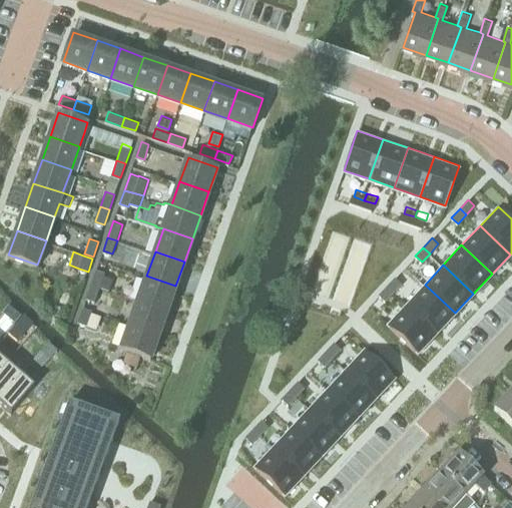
[(92,283),(101,286),(106,271),(97,268),(92,283)]
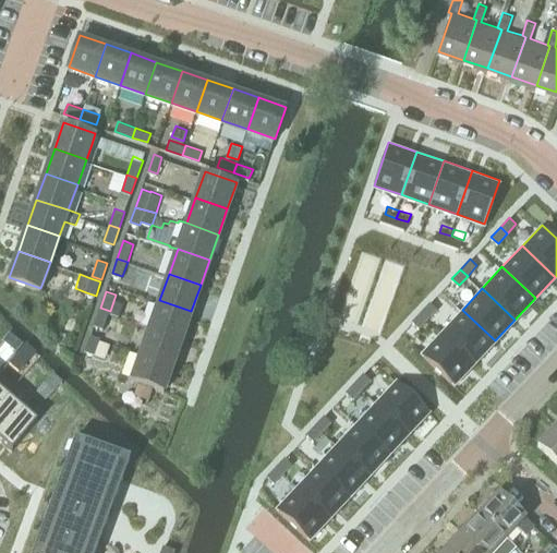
[(182,336),(191,311),(159,300),(150,324),(182,336)]
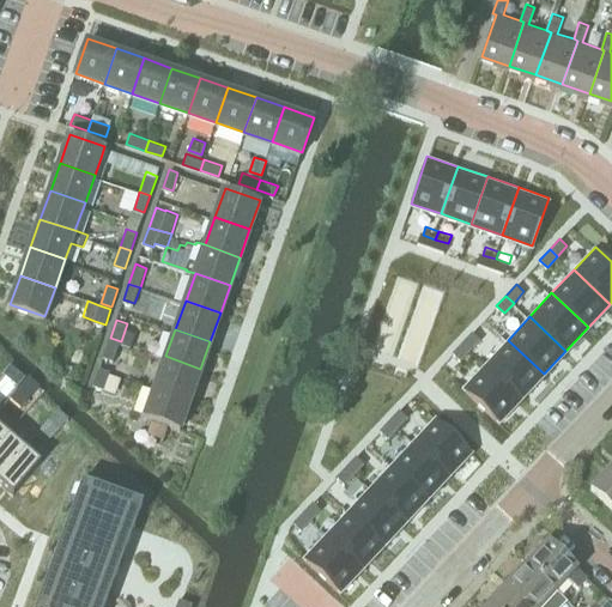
[(473,331),(464,341),(471,348),(482,338),(473,331)]
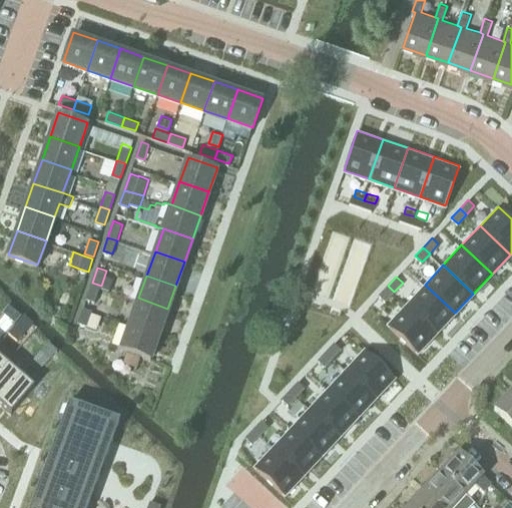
[(96,301),(101,286),(92,283),(86,298),(96,301)]
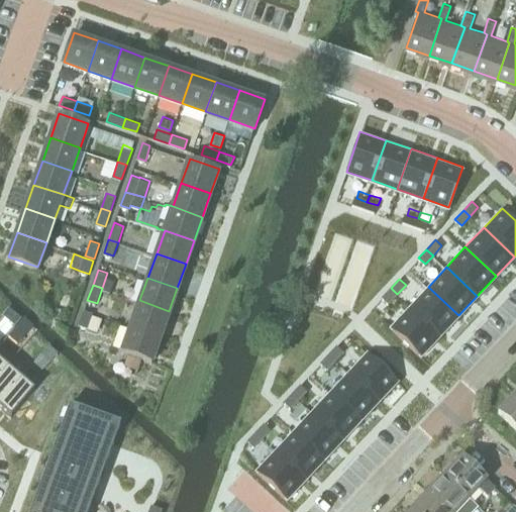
[(428,287),(409,306),(440,335),(458,315),(428,287)]
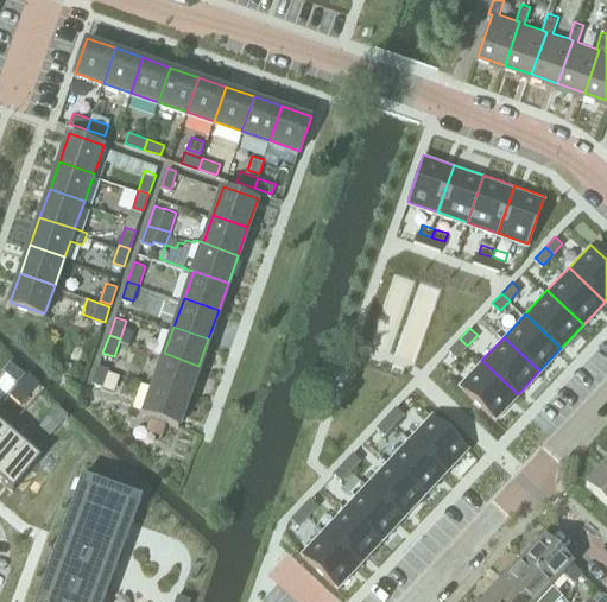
[(460,338),(450,349),(457,356),(467,346),(460,338)]
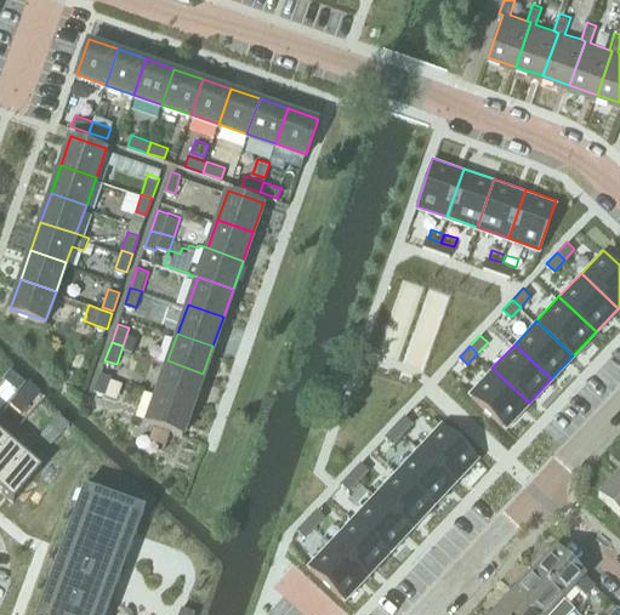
[(192,403),(203,374),(168,360),(158,391),(192,403)]
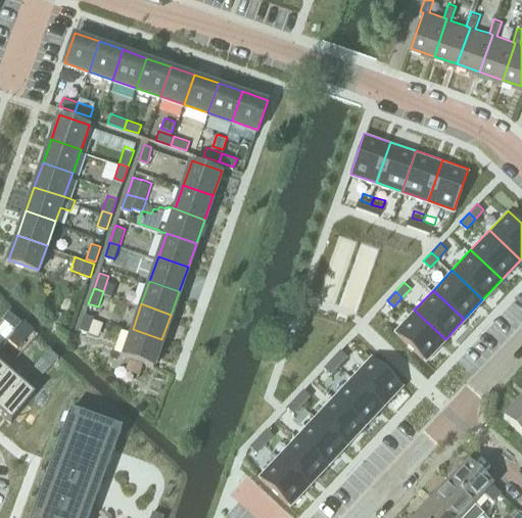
[(414,310),(394,330),(426,360),(445,339),(414,310)]
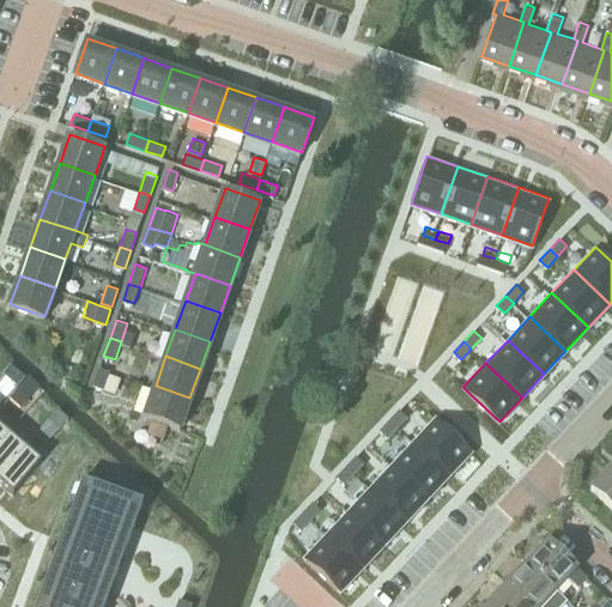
[(116,392),(122,375),(110,371),(111,369),(101,365),(94,384),(116,392)]
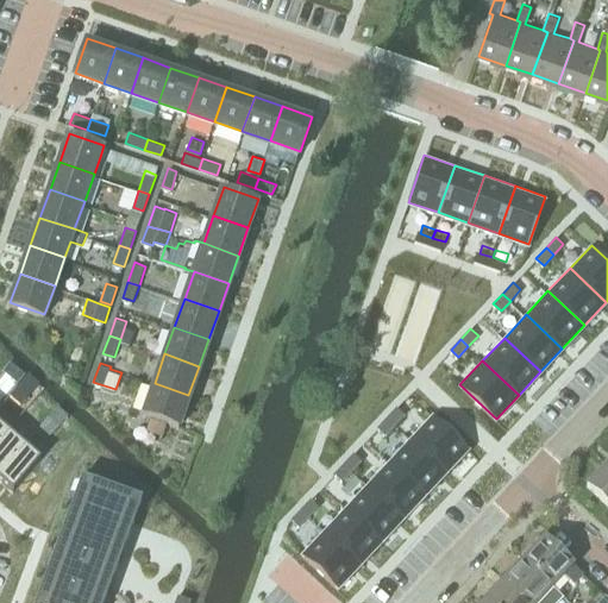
[(179,424),(188,395),(155,383),(144,412),(179,424)]
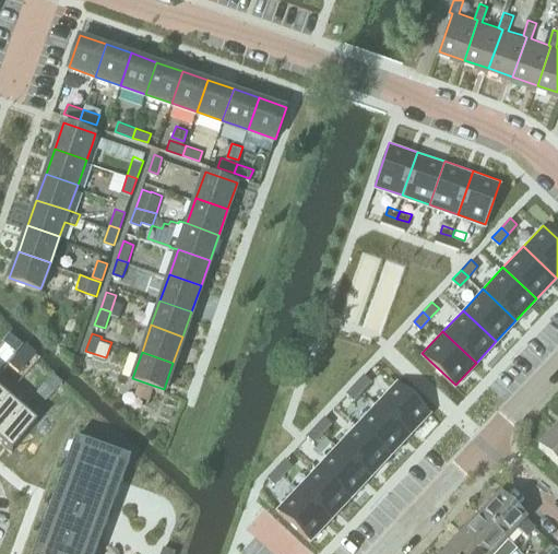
[(368,369),(358,380),(365,386),(375,376),(368,369)]
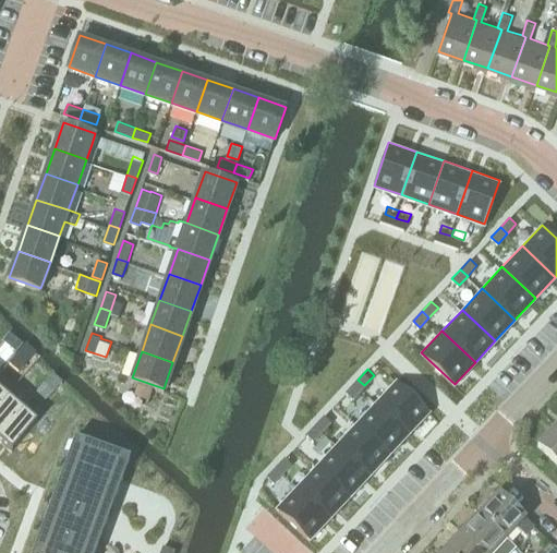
[(358,380),(348,389),(355,396),(364,385),(358,380)]
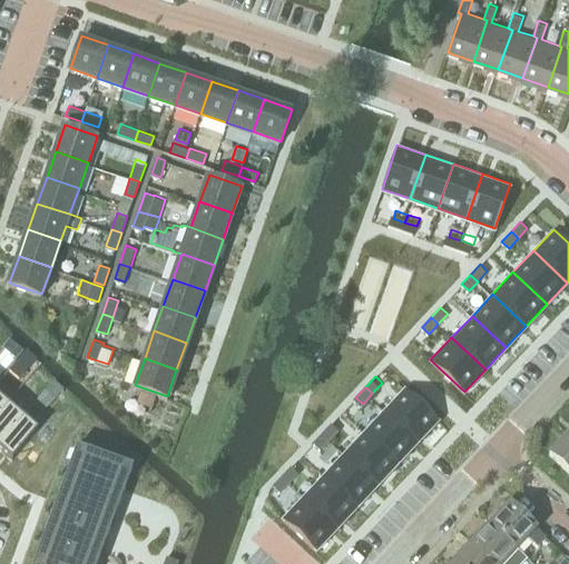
[(405,387),(385,409),(419,441),(439,418),(405,387)]
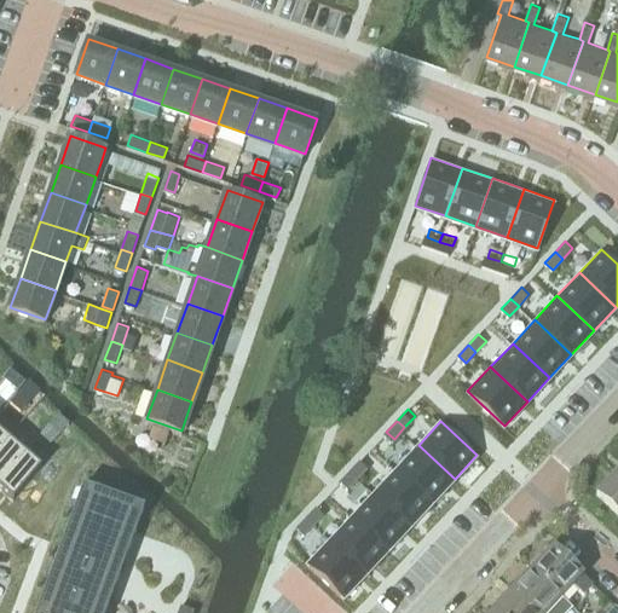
[(4,444),(0,447),(0,481),(21,458),(4,444)]
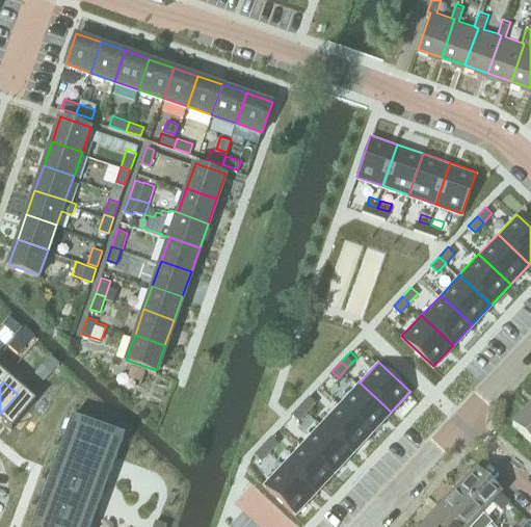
[(360,383),(341,402),(372,431),(391,412),(360,383)]
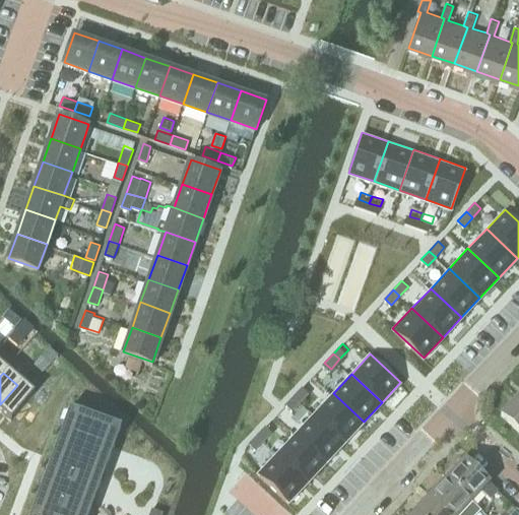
[(17,385),(0,404),(0,421),(6,427),(31,397),(17,385)]
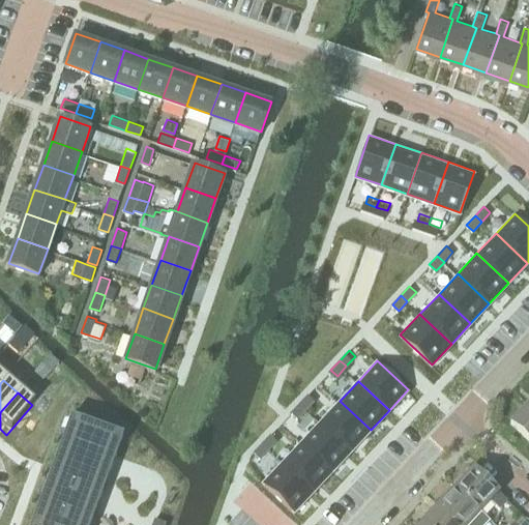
[(301,401),(292,411),(298,416),(307,407),(301,401)]
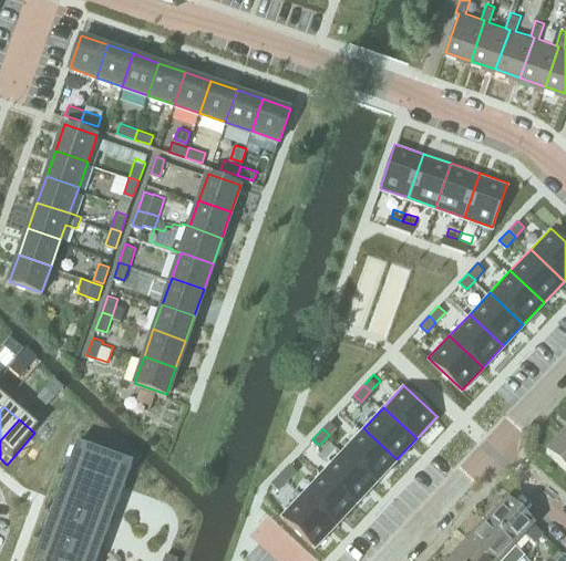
[(363,428),(342,450),(376,481),(397,459),(363,428)]
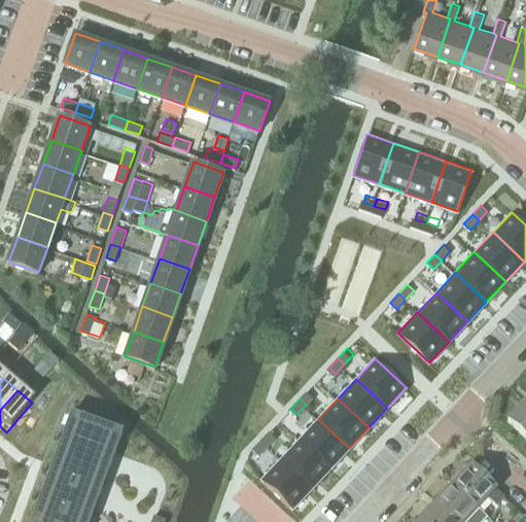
[(525,399),(510,417),(525,432),(525,399)]
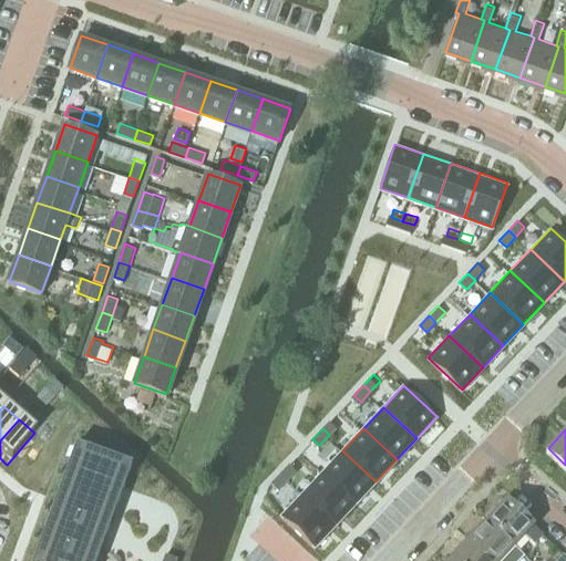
[(312,439),(302,449),(309,456),(319,445),(312,439)]
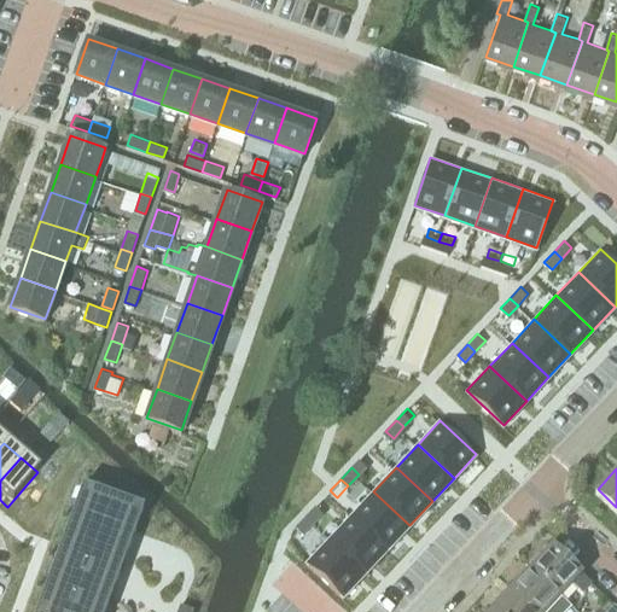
[(104,611),(145,503),(85,481),(35,611),(104,611)]
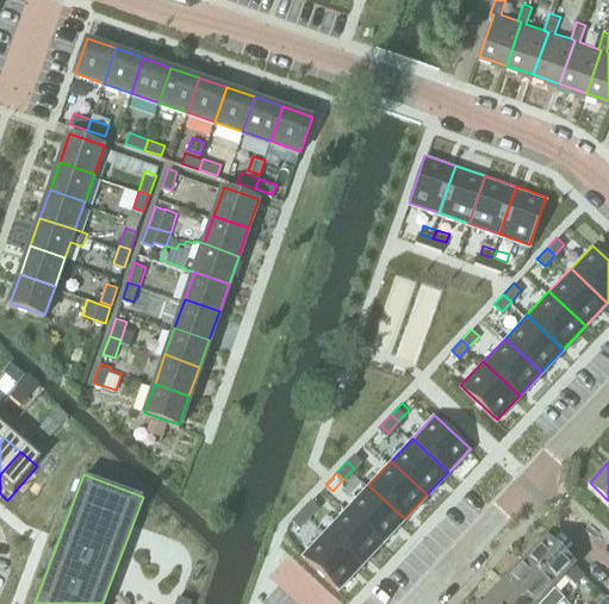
[(368,485),(347,508),(384,541),(404,518),(368,485)]
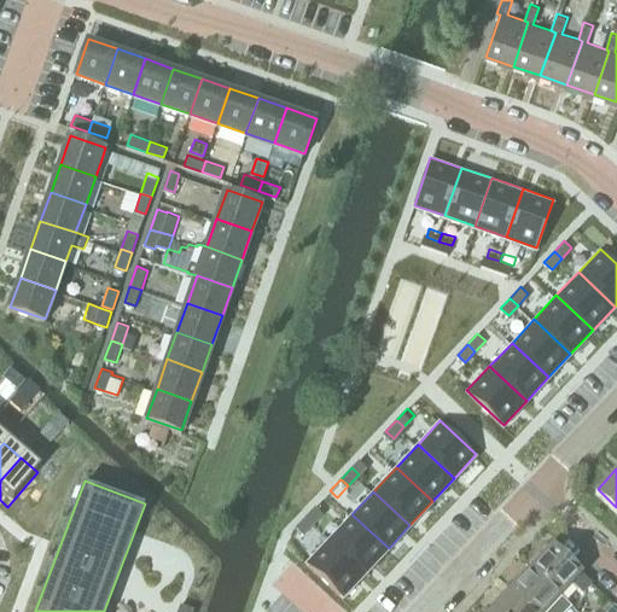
[(319,502),(308,514),(315,520),(326,510),(319,502)]
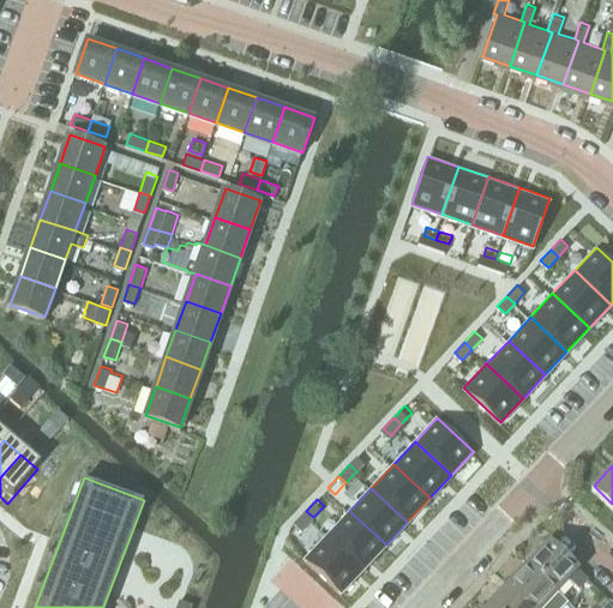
[(306,511),(295,522),(302,529),(313,517),(306,511)]
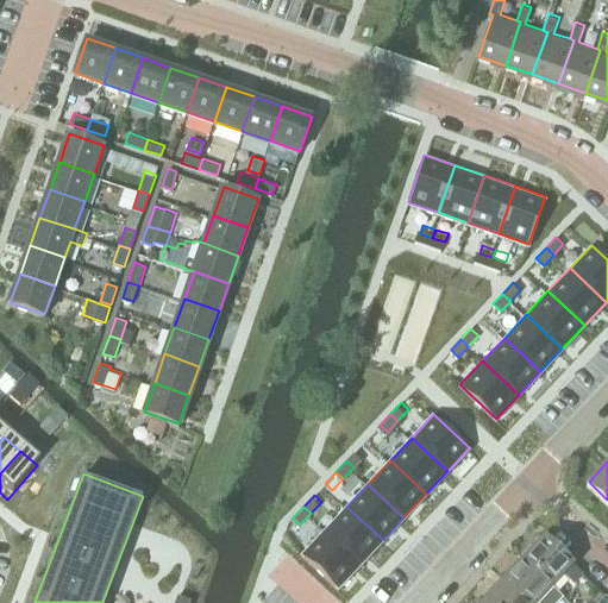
[(346,507),(325,529),(361,563),(383,540),(346,507)]
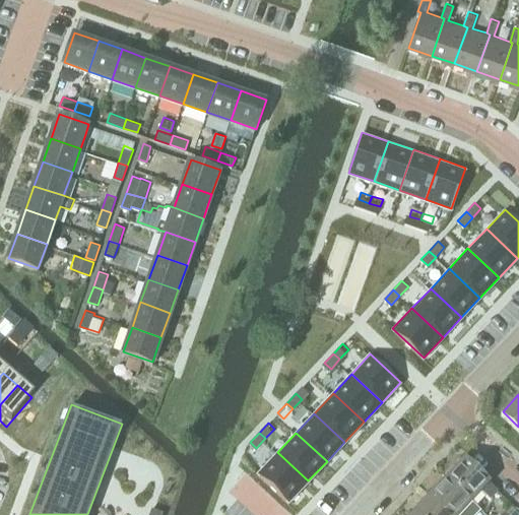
[(277,452),(259,472),(289,501),(308,480),(277,452)]
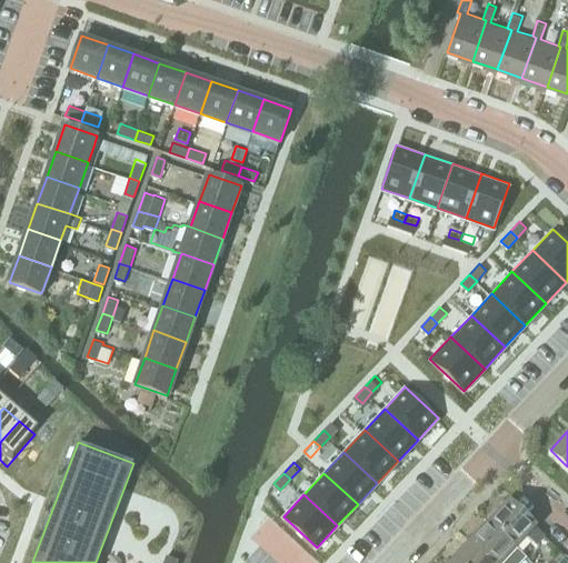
[(489,519),(518,544),(527,534),(538,544),(547,534),(537,524),(509,499),(489,519)]
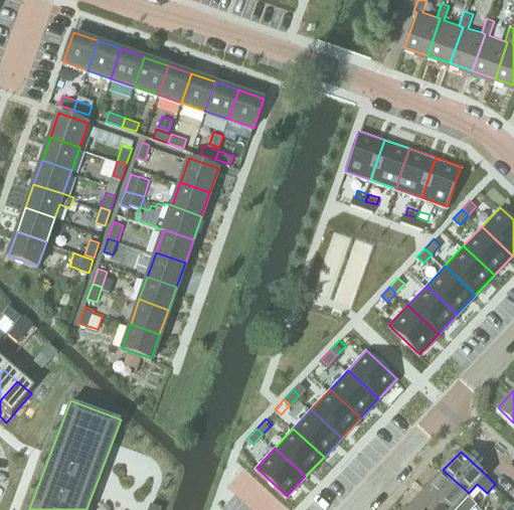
[(450,509),(453,509),(469,493),(443,470),(426,488),(450,509)]
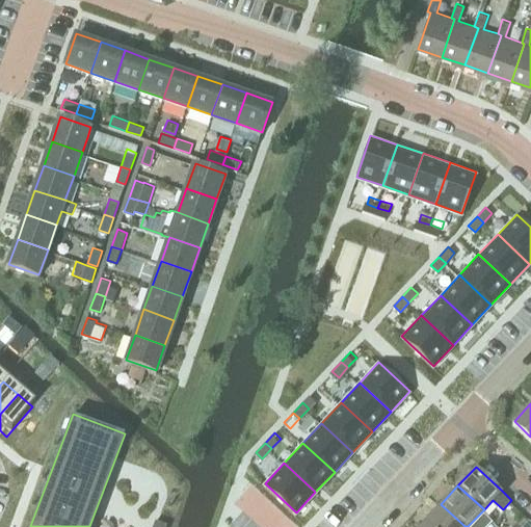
[(427,526),(465,526),(441,504),(423,523),(427,526)]
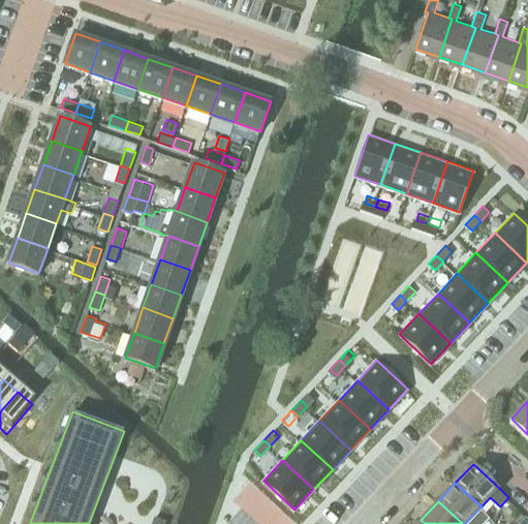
[(527,515),(518,523),(527,523),(527,515)]
